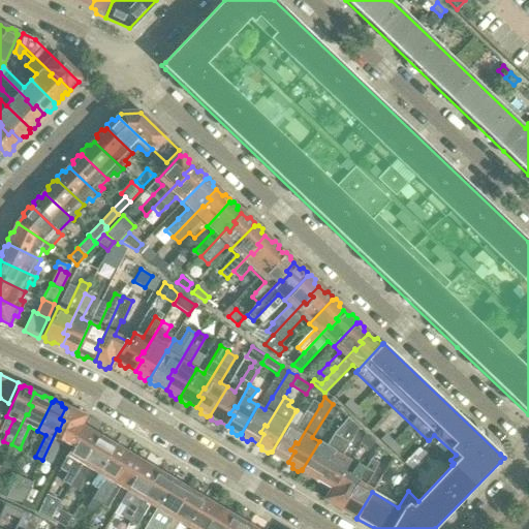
[(281,458),(288,462),(294,452),(290,449),(296,442),(298,443),(320,405),(312,400),(303,415),(296,411),(272,452),(272,453),(272,456),(278,459),(281,458)]
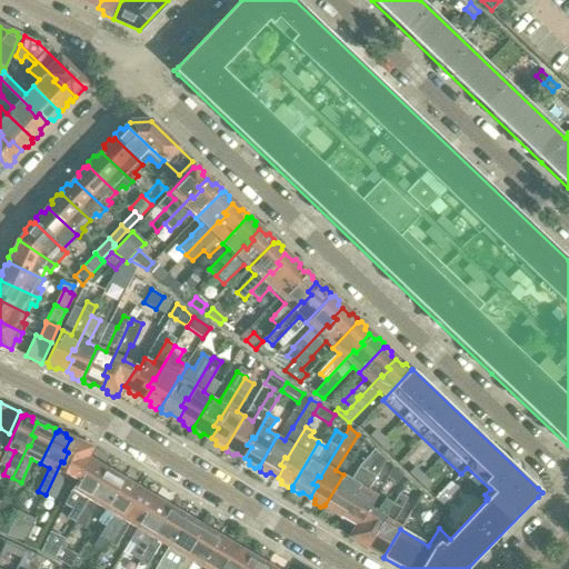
[(369,437),(379,445),(385,439),(375,430),(369,437)]
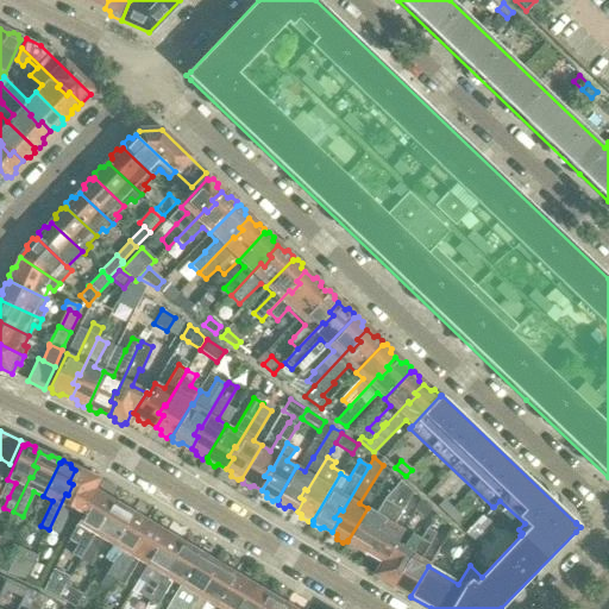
[(70,554),(79,560),(101,523),(102,525),(108,515),(105,513),(111,502),(107,500),(107,496),(100,493),(98,494),(92,491),(96,479),(95,479),(94,476),(88,472),(85,475),(75,470),(69,482),(73,484),(68,495),(66,494),(49,529),(58,534),(70,509),(82,515),(69,538),(77,542),(70,554)]
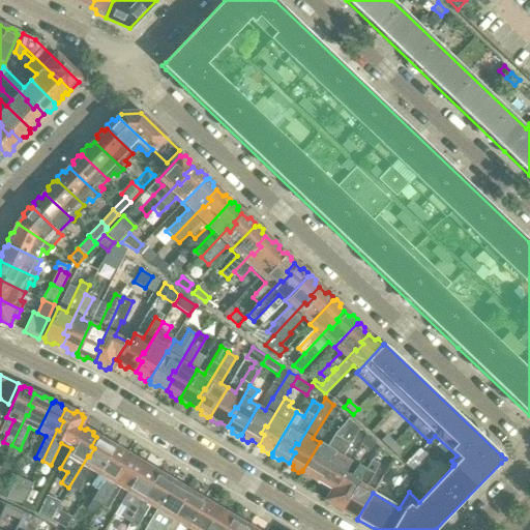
[(358,409),(353,414),(360,421),(365,415),(358,409)]
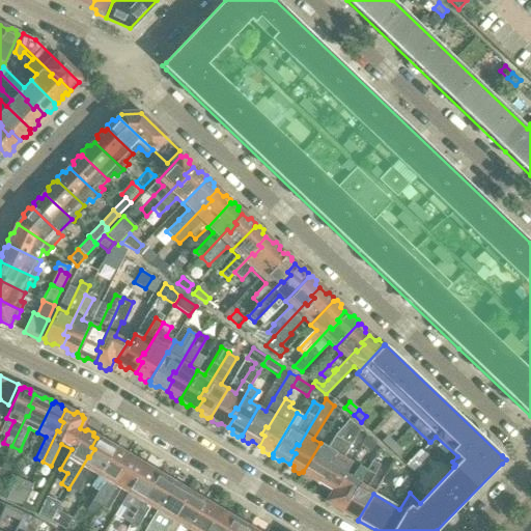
[(313,477),(320,482),(326,472),(323,470),(327,463),(329,464),(353,423),(348,420),(335,436),(328,448),(320,443),(303,472),(304,472),(304,476),(309,479),(313,477)]
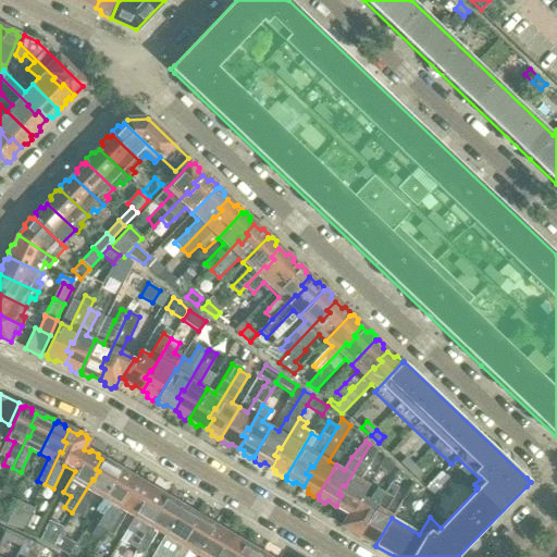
[(339,511),(348,517),(361,496),(361,497),(368,484),(360,480),(368,467),(367,466),(378,450),(370,444),(345,486),(343,485),(338,493),(342,495),(336,506),(339,508),(339,511)]
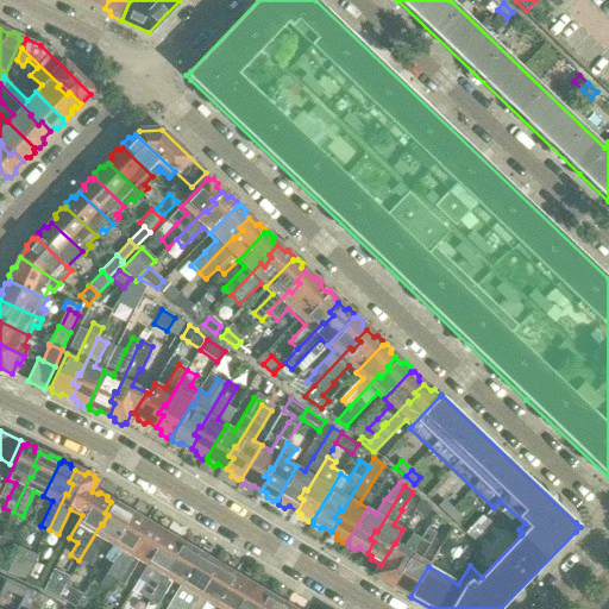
[(420,498),(420,500),(414,512),(425,518),(431,509),(420,498)]
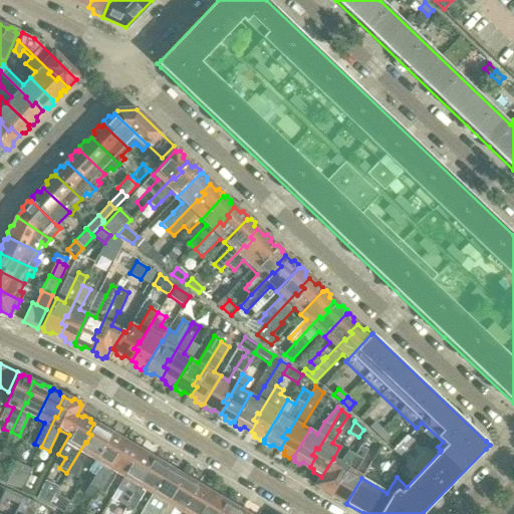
[(368,428),(376,435),(381,430),(374,422),(368,428)]
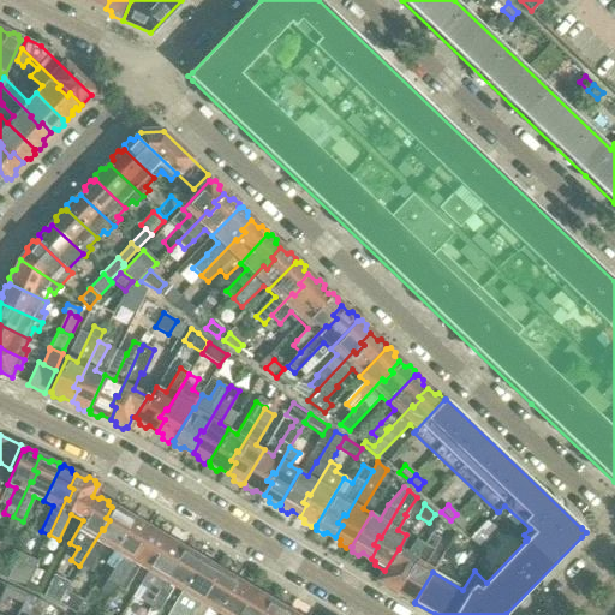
[(103,545),(112,551),(131,518),(131,514),(125,511),(121,513),(112,507),(106,518),(109,520),(103,530),(102,529),(79,566),(88,571),(103,545)]
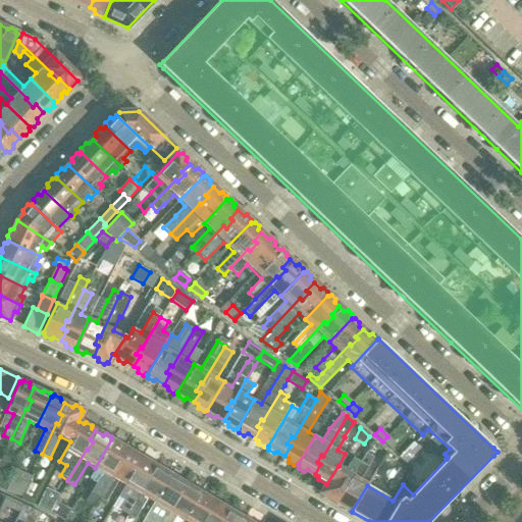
[(429,439),(423,434),(422,434),(400,458),(408,466),(423,451),(421,449),(429,439)]
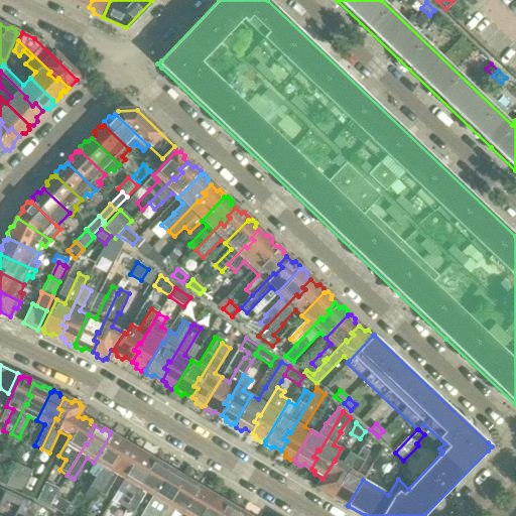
[(383,431),(378,436),(386,444),(391,438),(383,431)]
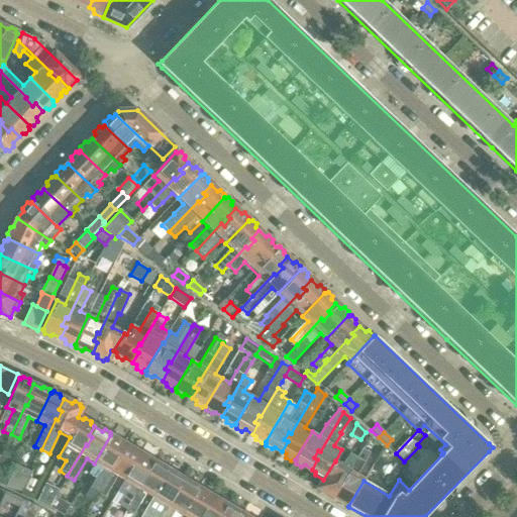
[(89,489),(96,493),(115,462),(116,463),(121,455),(118,453),(124,444),(120,441),(120,438),(114,435),(111,437),(110,436),(110,435),(94,463),(95,463),(89,475),(95,479),(89,489)]
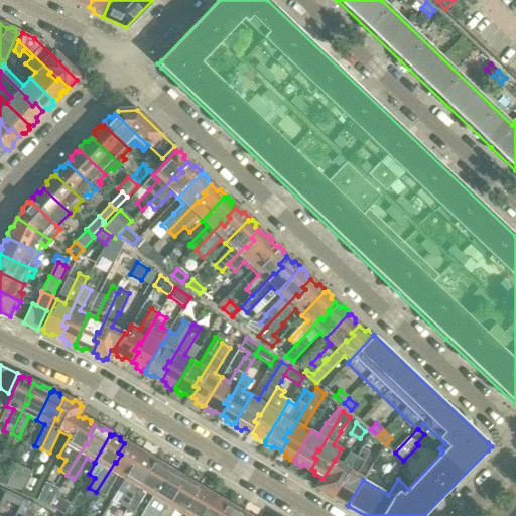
[(116,476),(124,480),(140,453),(139,453),(139,449),(134,445),(131,447),(124,443),(118,453),(121,455),(116,463),(115,462),(96,492),(104,496),(116,476)]
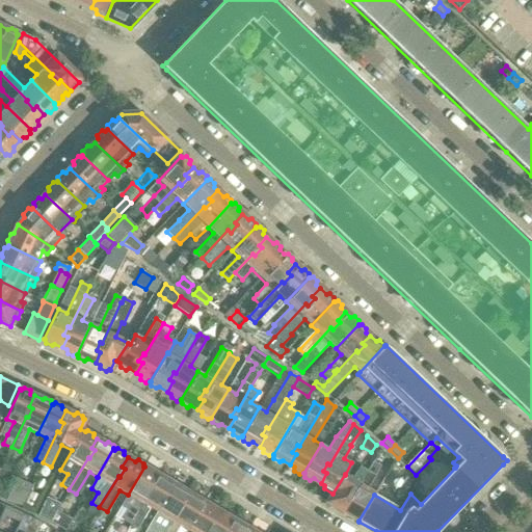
[(358,521),(374,495),(375,491),(368,487),(375,476),(380,467),(372,461),(368,471),(353,494),(351,493),(346,502),(350,504),(345,512),(358,521)]
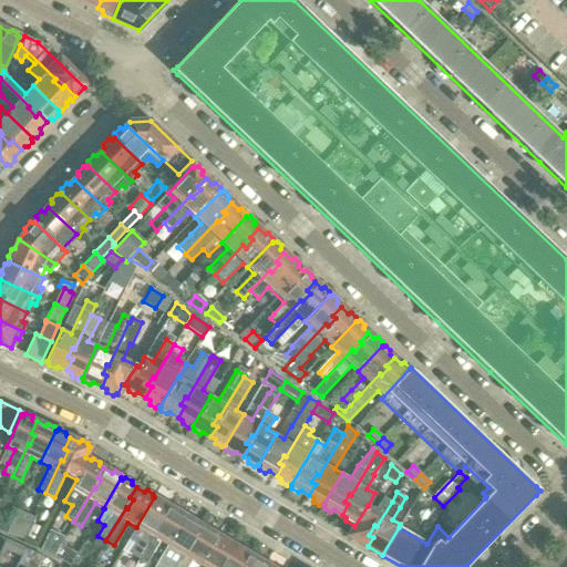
[(130,555),(137,559),(157,526),(160,527),(165,517),(162,515),(167,505),(164,504),(164,500),(157,496),(154,498),(154,497),(136,527),(127,542),(135,546),(130,555)]
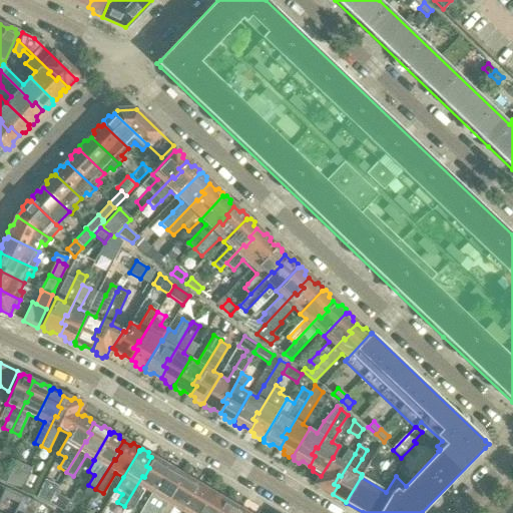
[(316,484),(333,494),(338,486),(334,484),(339,475),(341,476),(355,454),(347,450),(341,462),(333,458),(333,457),(321,476),(316,484)]
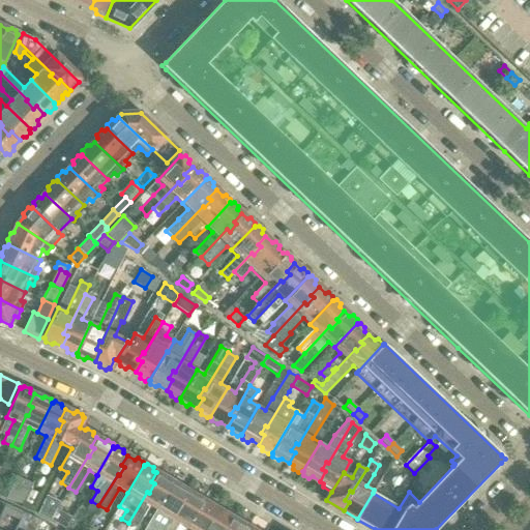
[(149,506),(157,511),(174,482),(173,482),(173,479),(167,476),(165,477),(156,472),(151,481),(154,483),(149,493),(147,492),(128,523),(137,527),(149,506)]
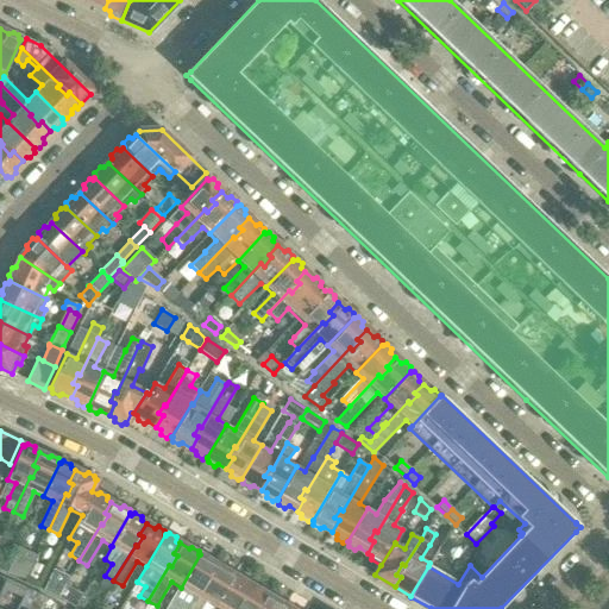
[(18,547),(10,564),(6,573),(25,581),(37,557),(18,547)]
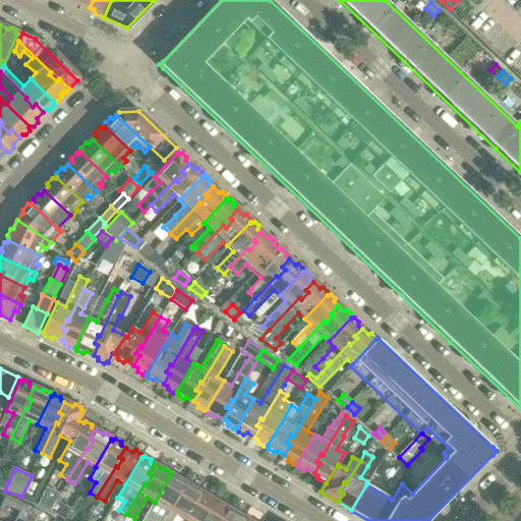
[(162,520),(174,501),(176,502),(181,494),(177,491),(183,482),(179,480),(179,477),(174,473),(171,475),(171,474),(155,503),(161,507),(154,518),(154,519),(152,520),(162,520)]
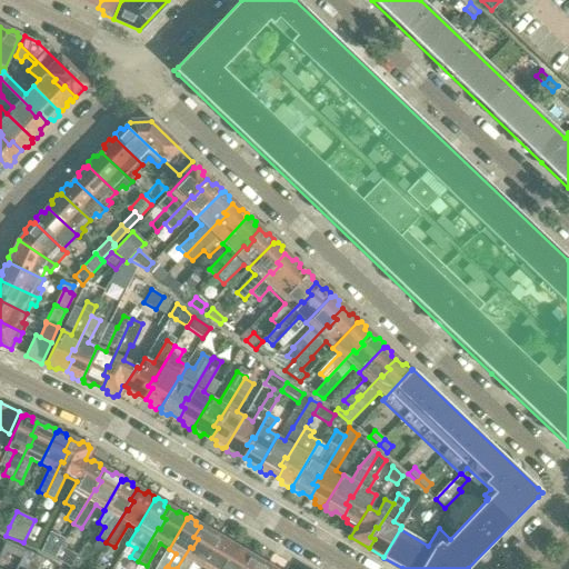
[(447,518),(440,526),(448,532),(453,525),(447,518)]
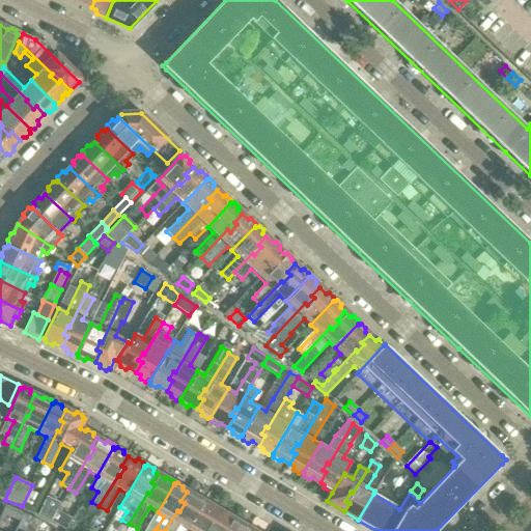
[(0,498),(5,500),(8,492),(0,487),(0,498)]
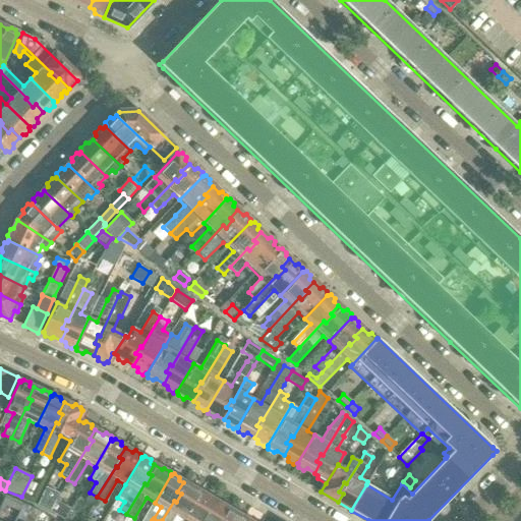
[(173,520),(177,516),(184,520),(200,493),(199,491),(199,488),(194,485),(191,487),(183,482),(177,491),(181,494),(176,502),(174,501),(162,520),(173,520)]
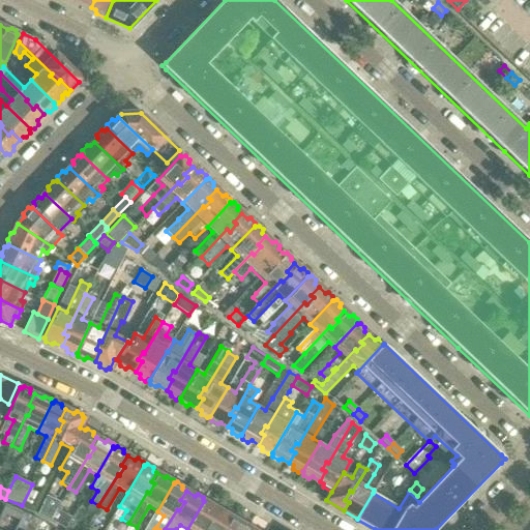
[(37,513),(49,521),(56,509),(60,503),(46,496),(37,513)]
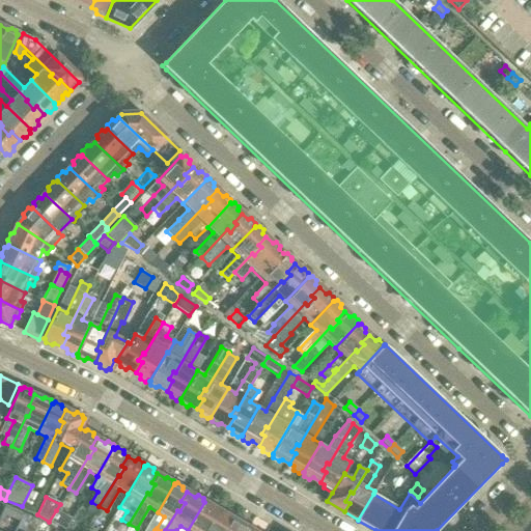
[(204,530),(207,528),(208,529),(214,520),(211,518),(216,509),(213,507),(214,504),(207,501),(204,502),(188,530),(189,530),(204,530)]
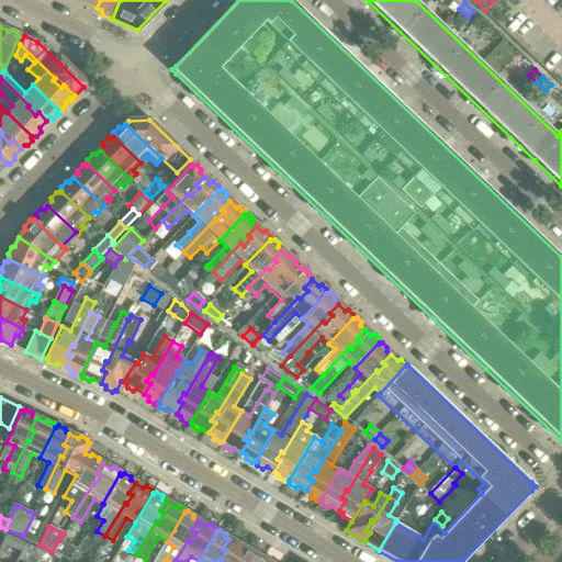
[(238,561),(247,550),(247,546),(240,542),(238,544),(228,539),(223,548),(226,550),(221,560),(220,559),(216,561),(238,561)]
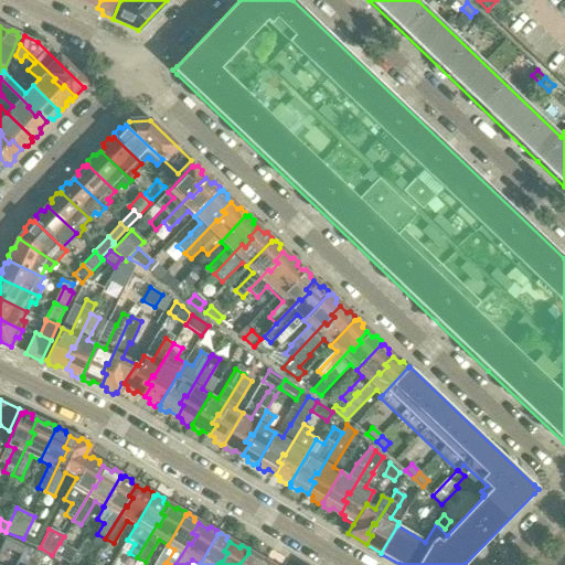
[(52,555),(68,564),(75,552),(60,543),(52,555)]
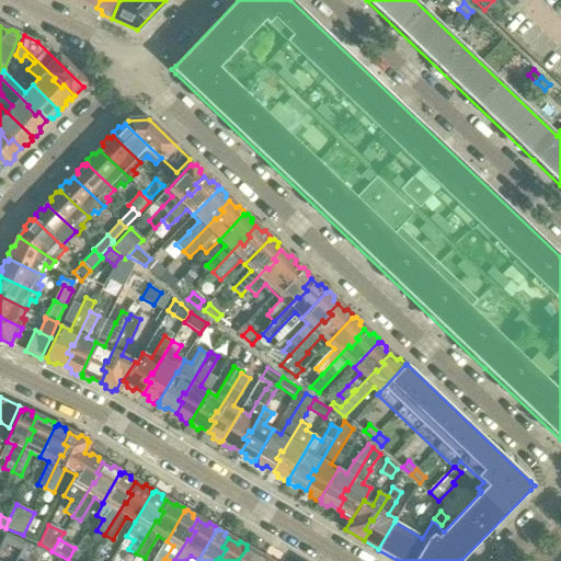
[(32,560),(37,549),(25,544),(19,557),(29,560),(32,560)]
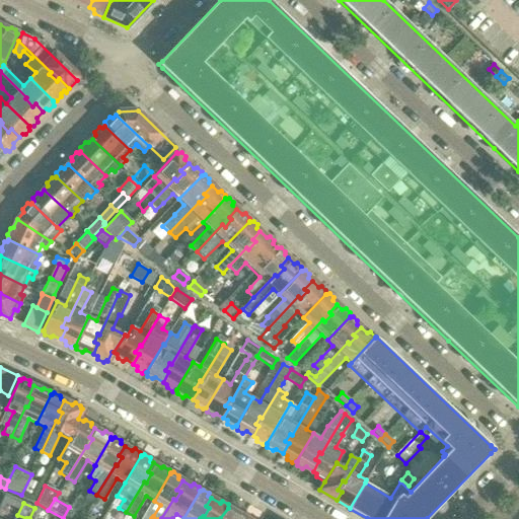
[(237,518),(240,515),(237,513),(237,510),(232,507),(229,508),(228,508),(220,518),(237,518)]
